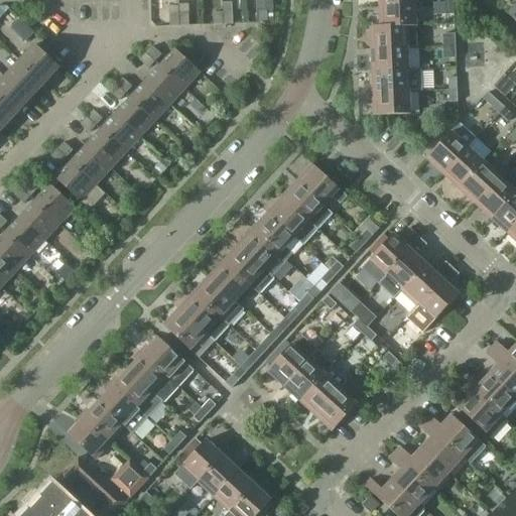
[(275,0),(259,0),(260,8),(276,7),(275,0)]
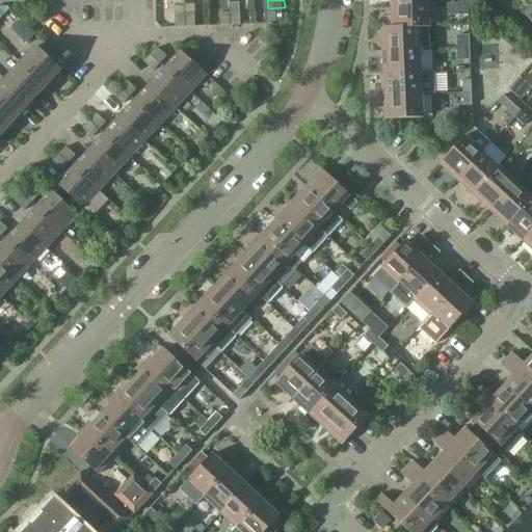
[(392,28),(420,27),(429,27),(428,3),(391,5),(391,28),(392,28)]
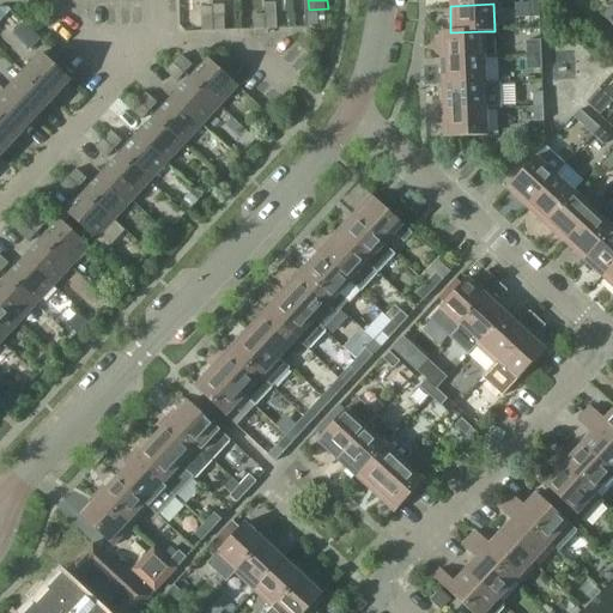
[(0,22),(12,10),(11,7),(0,7),(0,22)]
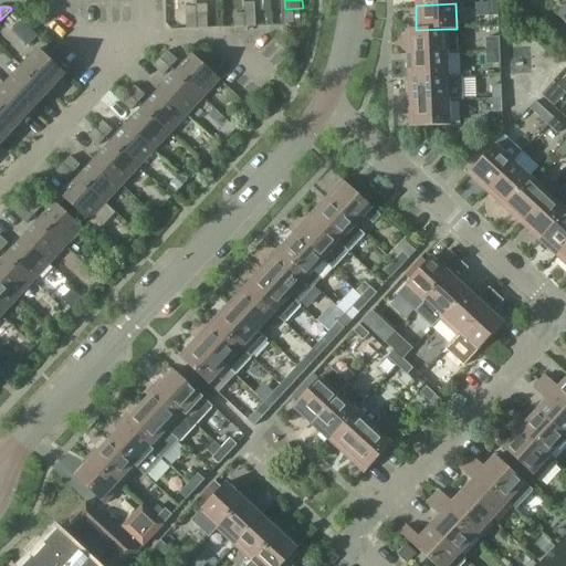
[(282,11),(283,24),(293,24),(293,11),(282,11)]
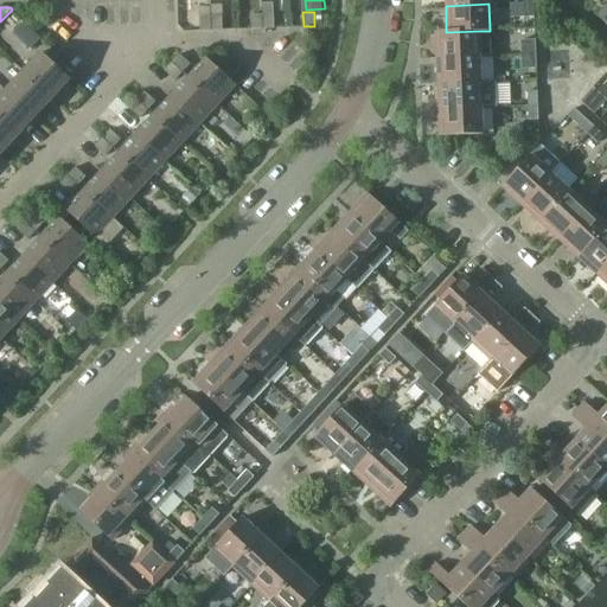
[(262,29),(262,14),(250,16),(250,29),(262,29)]
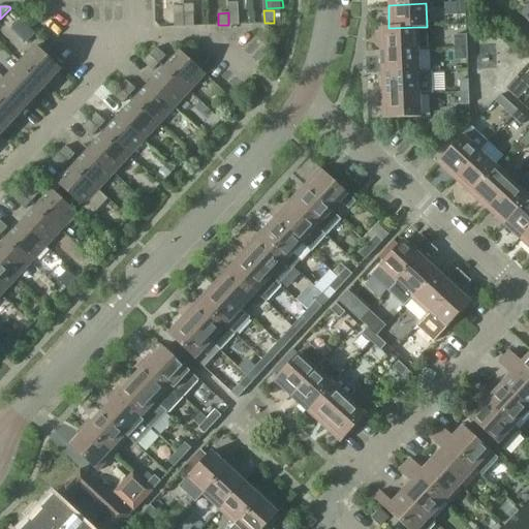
[(228,12),(228,25),(239,25),(238,12),(228,12)]
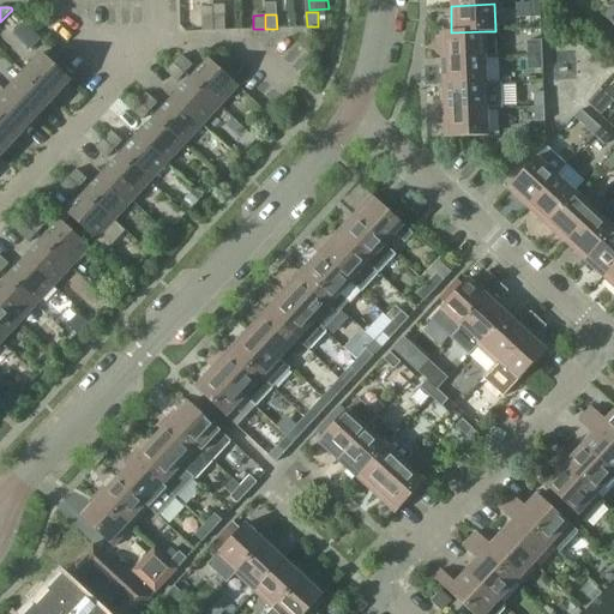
[(214,31),(214,17),(200,18),(202,31),(214,31)]
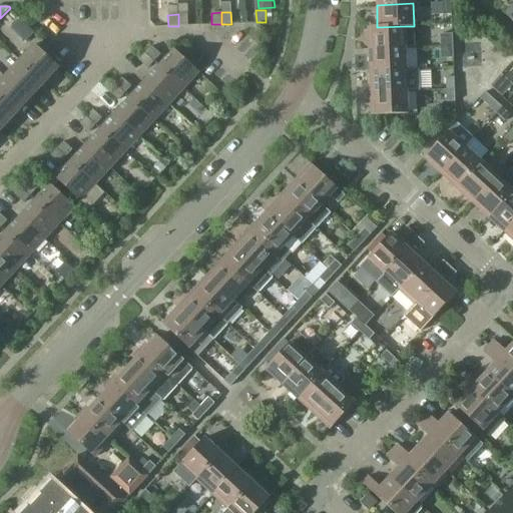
[(178,14),(178,26),(188,26),(188,14),(178,14)]
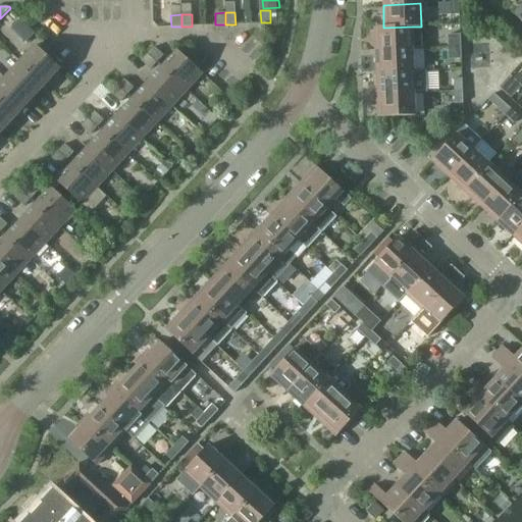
[(421,27),(412,27),(384,28),(383,28),(374,28),(375,49),(413,48),(422,48),(421,27)]
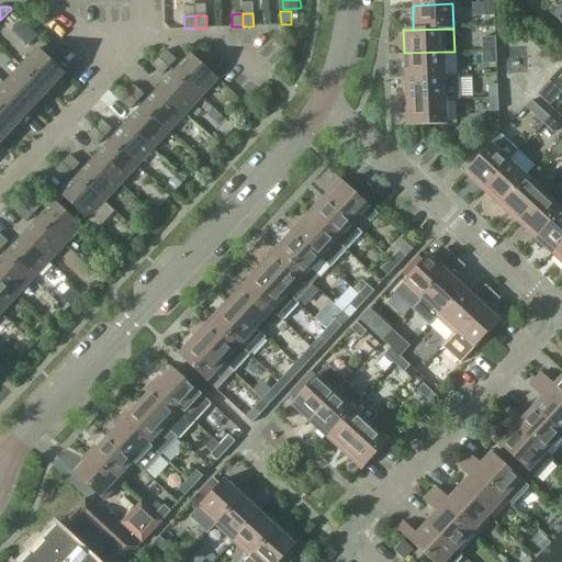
[(486,51),(496,51),(495,36),(486,37),(486,51)]
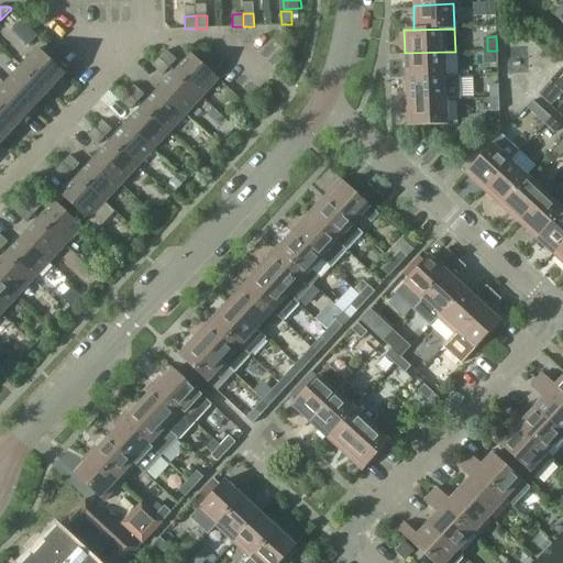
[(64,74),(37,50),(21,67),(47,91),(64,74)]
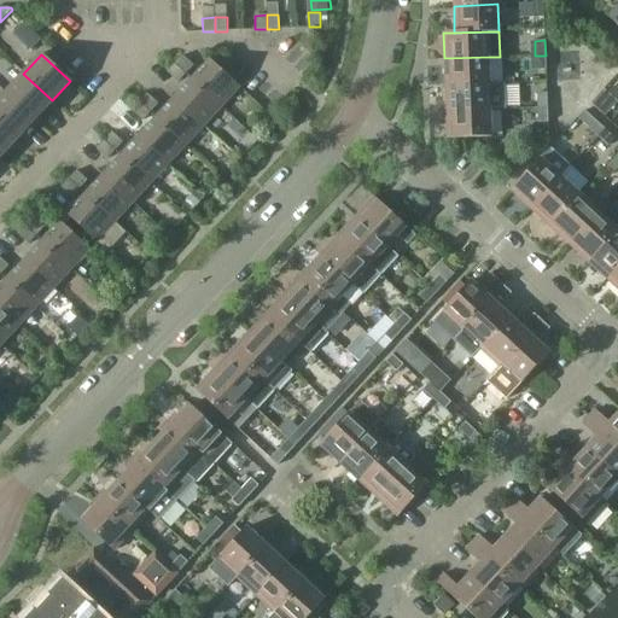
[(546,56),(535,56),(536,69),(546,69),(546,56)]
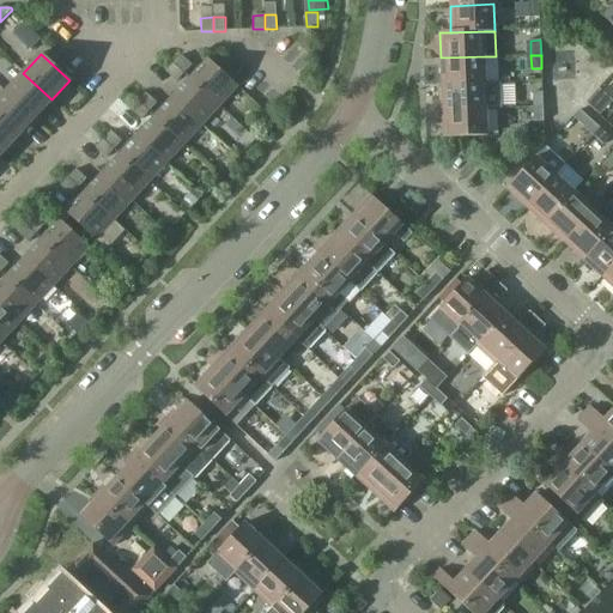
[(175,64),(184,72),(192,65),(182,56),(175,64)]
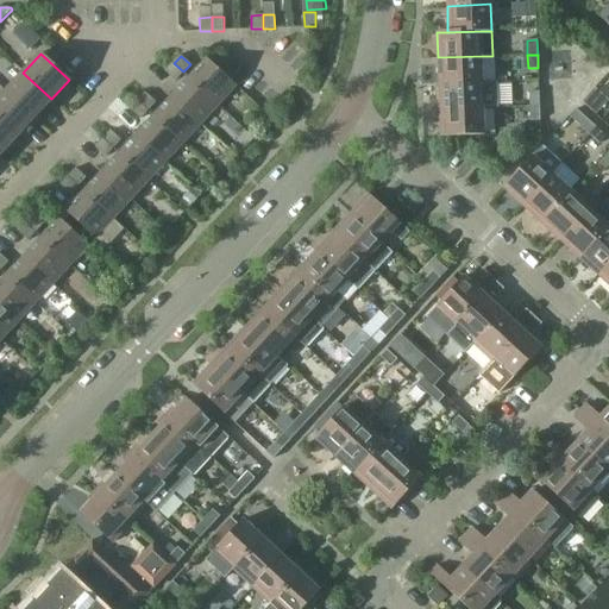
[(439,83),(482,82),(482,56),(438,57),(439,83)]
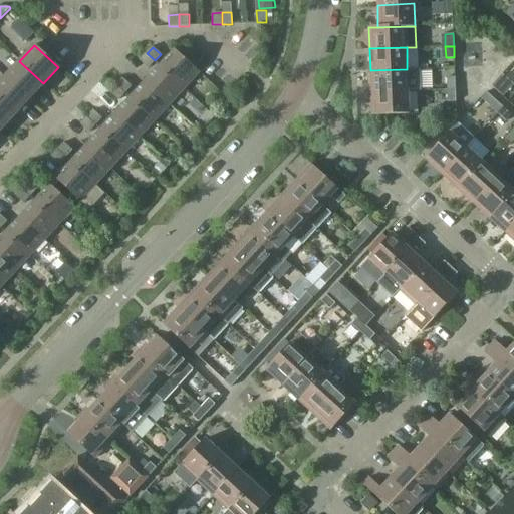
[(199,72),(187,60),(176,50),(161,66),(184,88),(199,72)]
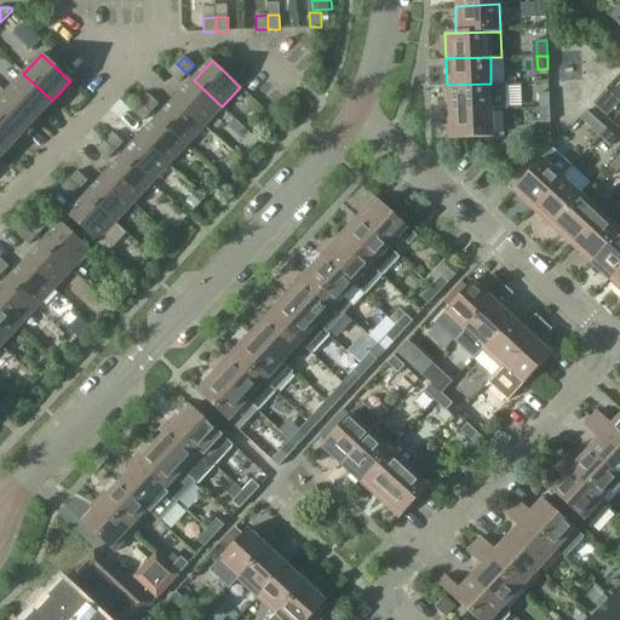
[(187,73),(177,64),(170,72),(179,80),(187,73)]
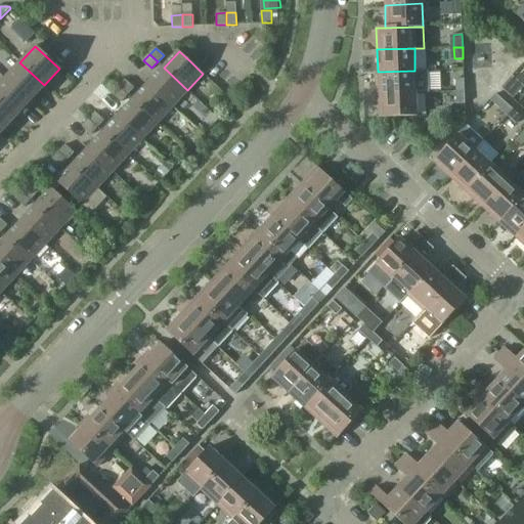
[(44,85),(19,62),(5,79),(30,101),(44,85)]
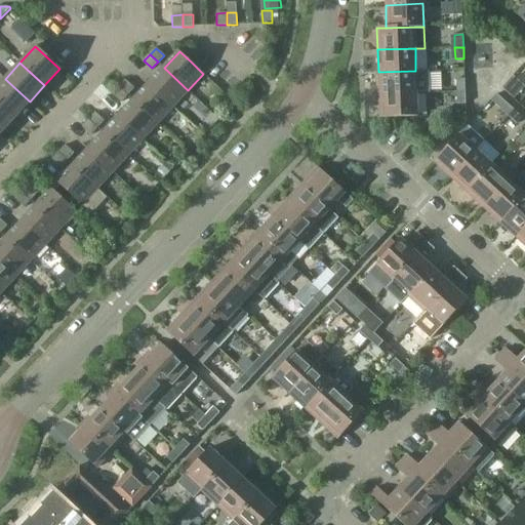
[(188,90),(164,68),(149,84),(173,107),(188,90)]
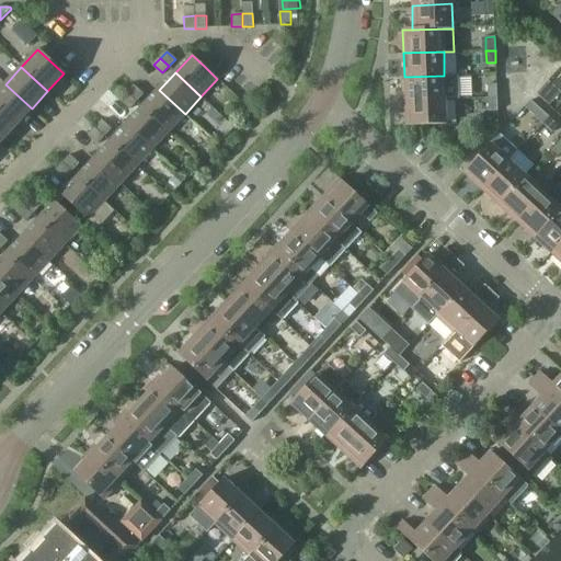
[(460,76),(444,76),(404,77),(405,102),(445,100),(461,99),(460,76)]
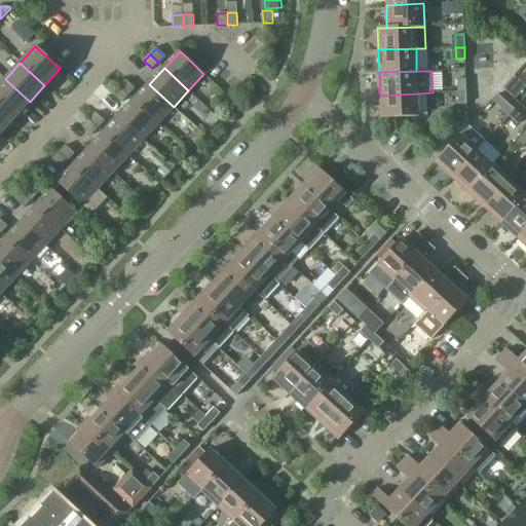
[(30,102),(5,79),(0,83),(0,104),(14,118),(30,102)]
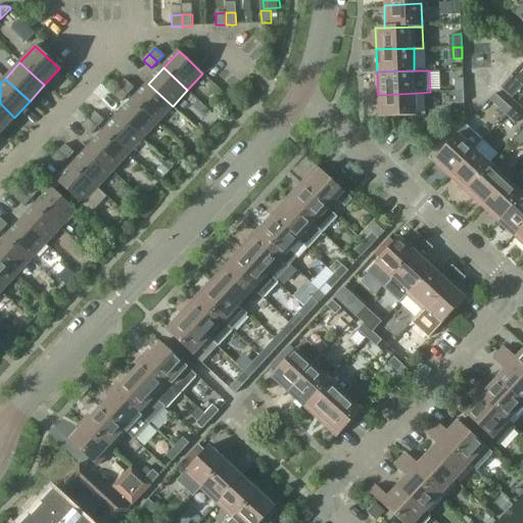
[(456,91),(464,91),(464,79),(455,79),(456,91)]
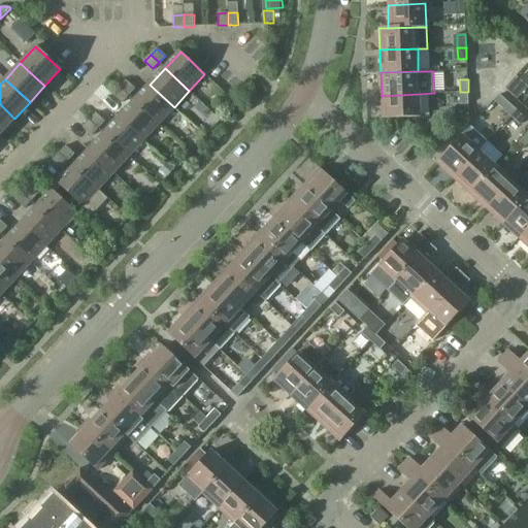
[(121,88),(129,95),(135,88),(127,80),(121,88)]
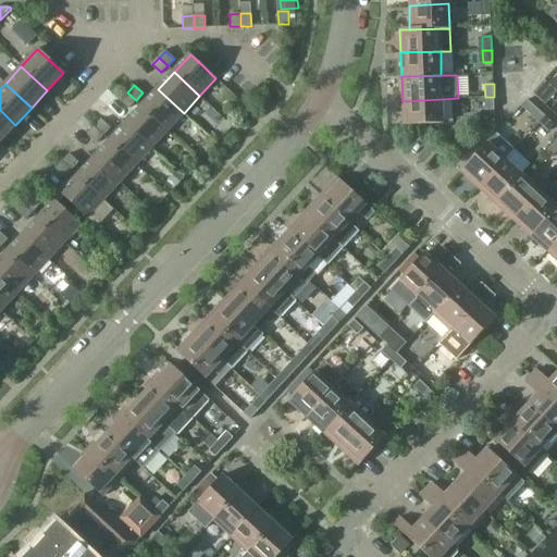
[(184,113),(158,89),(141,107),(168,131),(184,113)]
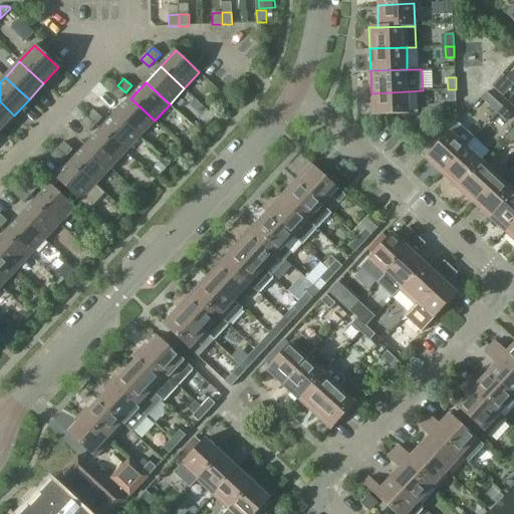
[(125,92),(117,85),(111,91),(119,99),(125,92)]
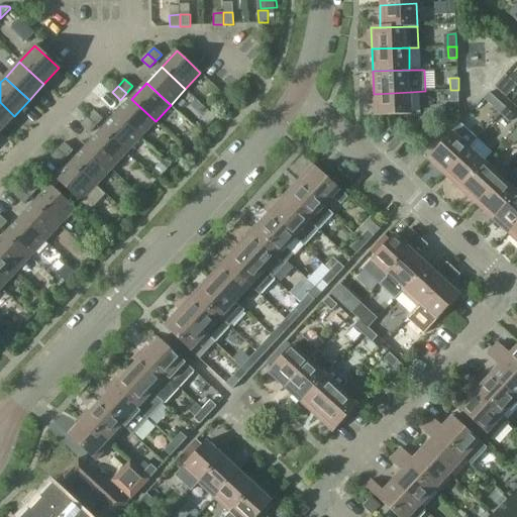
[(458,90),(450,90),(450,102),(458,101),(458,90)]
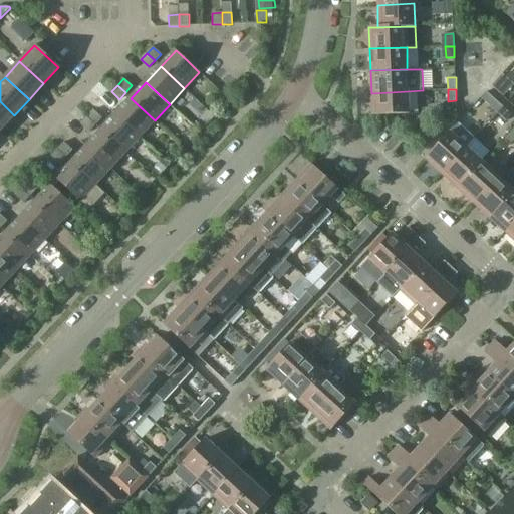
[(408,91),(371,93),(372,115),(409,113),(408,91)]
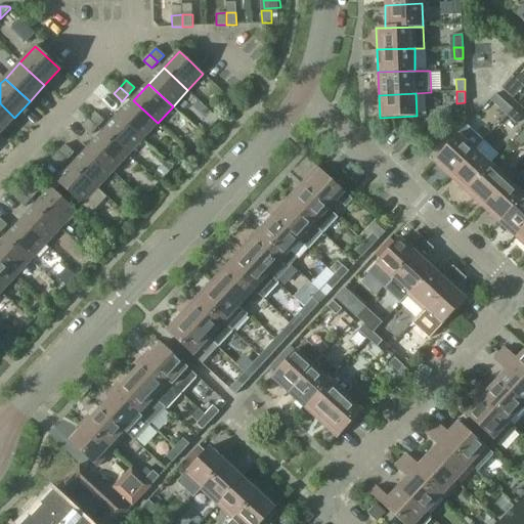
[(490,99),(498,106),(507,114),(512,108),(495,94),(490,99)]
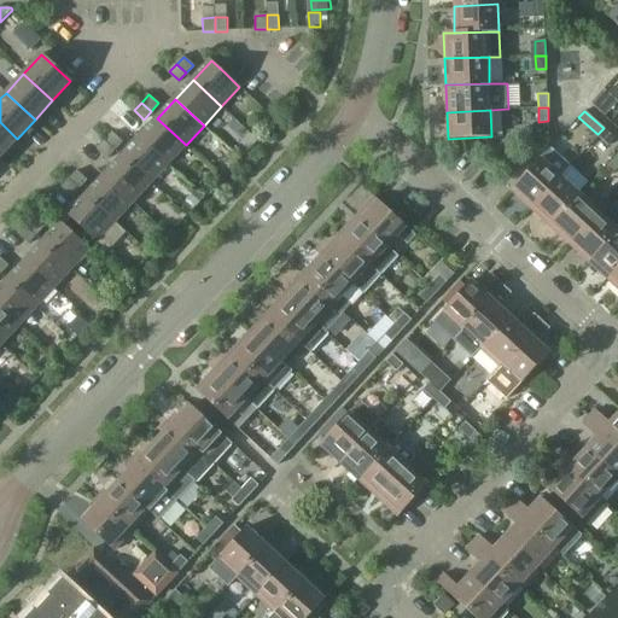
[(186,145),(157,118),(139,138),(168,164),(186,145)]
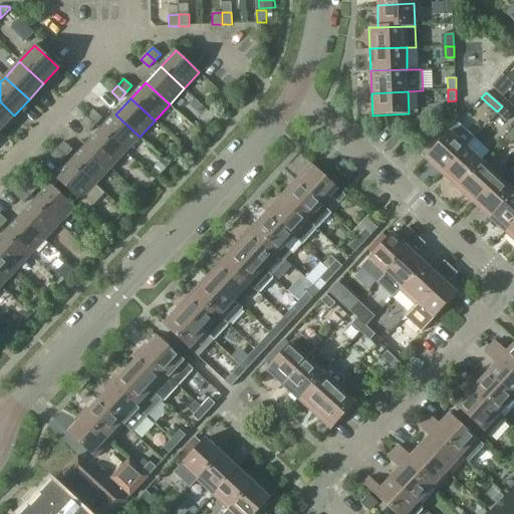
[(0,130),(14,115),(0,101),(0,130)]
